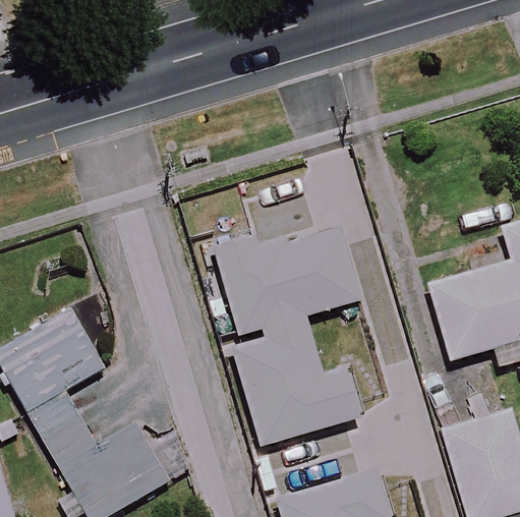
[(358,161),(228,185),(244,273),(374,248),(358,161)]
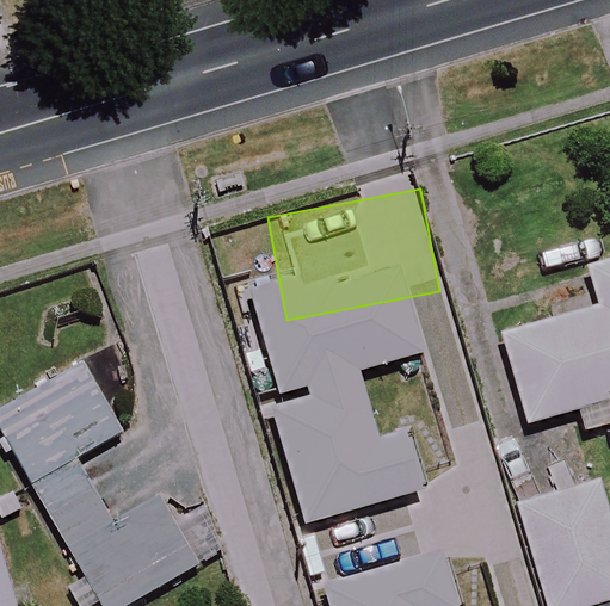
[(609,263),(577,272),(587,309),(501,334),(528,424),(583,408),(589,430),(609,422),(609,263)]
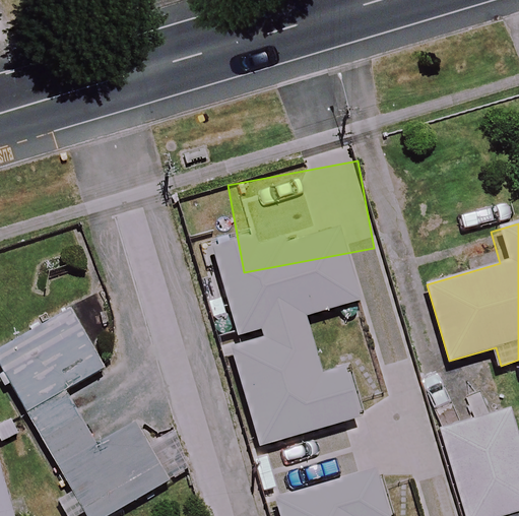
[(349,272),(245,299),(271,402),(376,376),(349,272)]
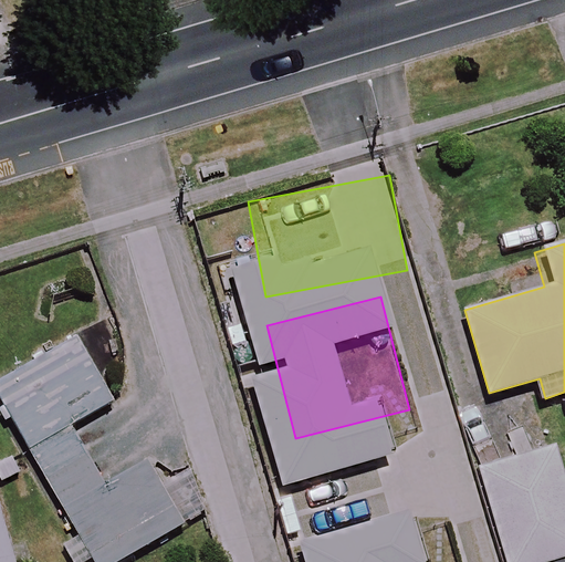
[(0,396),(45,478),(85,456),(69,425),(116,398),(82,337),(0,382),(0,396)]
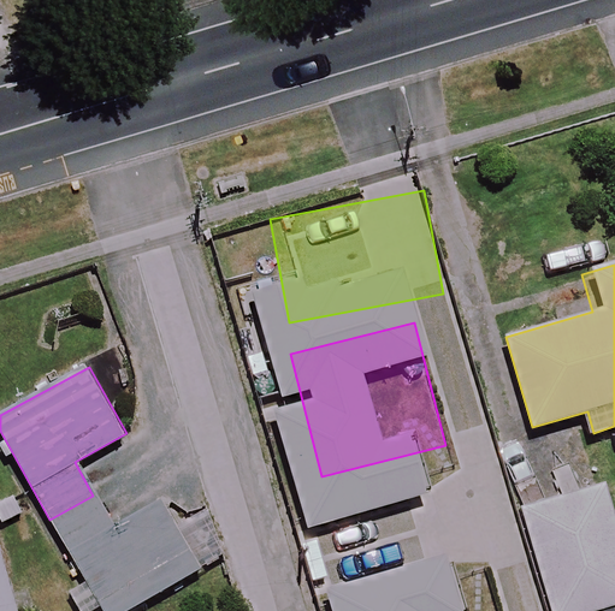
[(528,511),(555,610),(614,610),(614,531),(603,490),(528,511)]
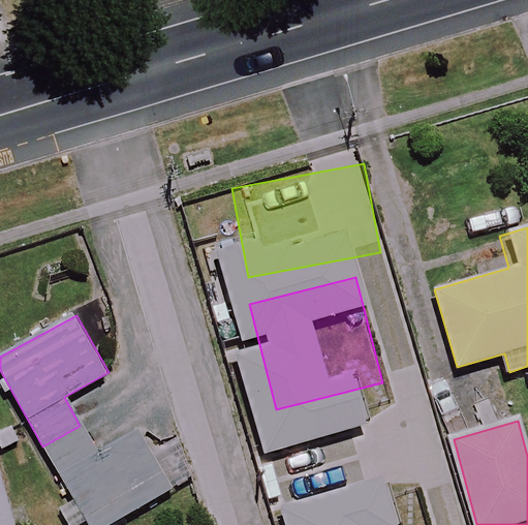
[(413,524),(398,425),(289,440),(302,524),(413,524)]
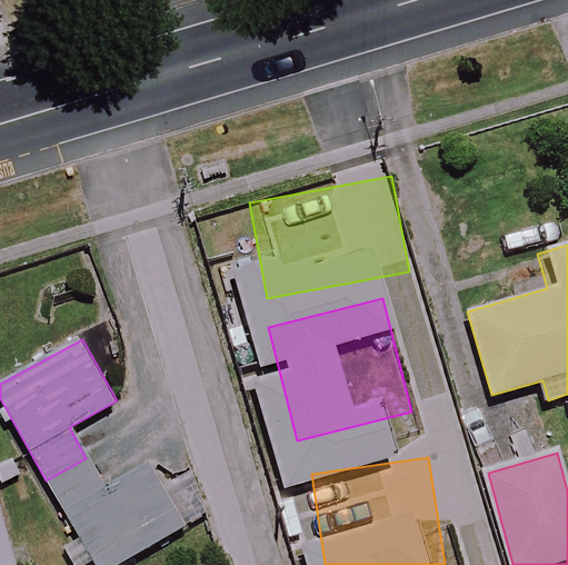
[(86,458),(46,481),(91,564),(116,564),(186,526),(149,461),(102,486),(86,458)]
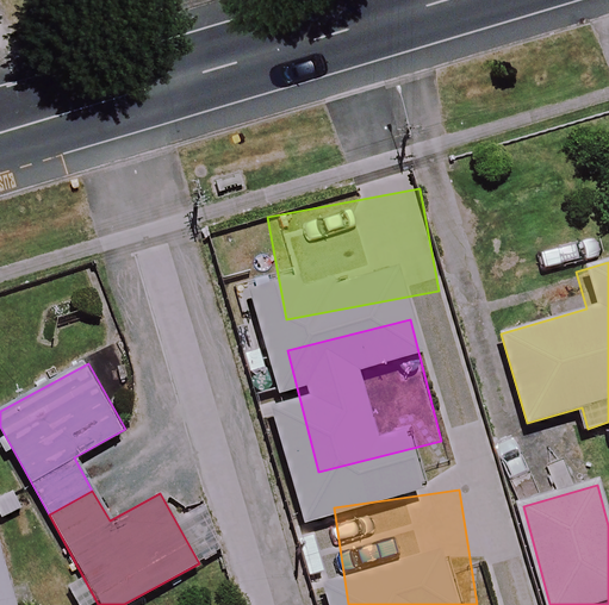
[(0,604),(12,604),(0,556),(0,604)]
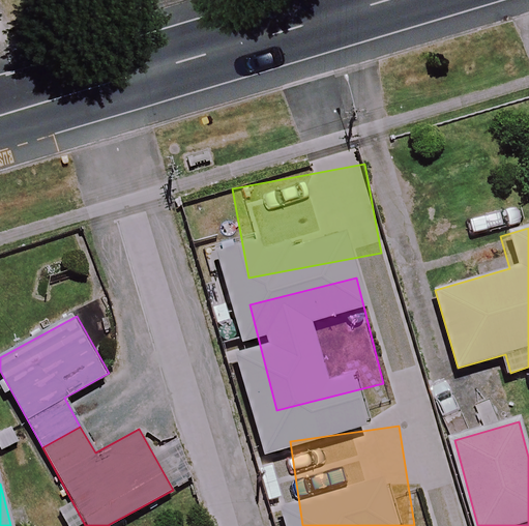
All buildings are outlined.
